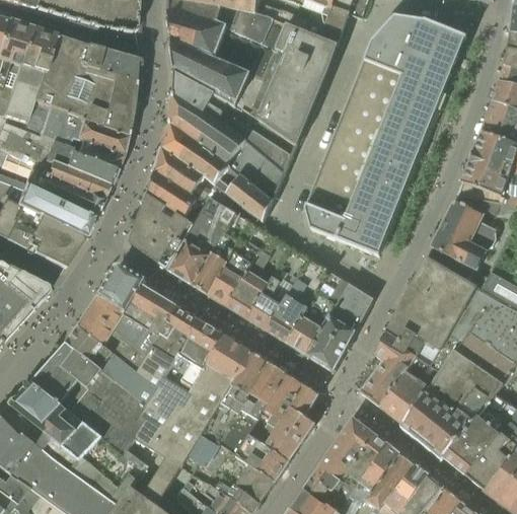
[(134,31),(136,0),(34,0),(32,5),(103,26),(117,28),(117,29),(134,31)]
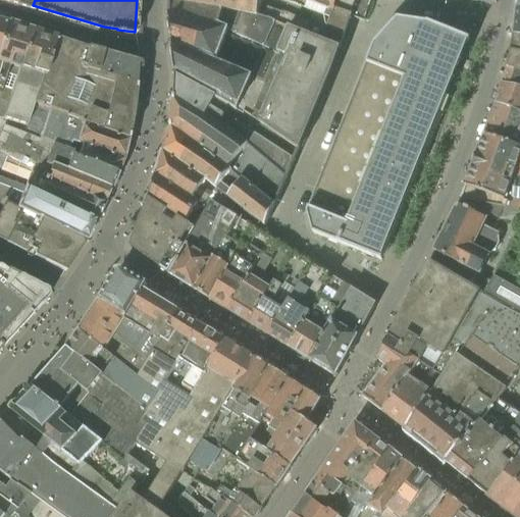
[(276,49),(288,23),(262,12),(214,5),(186,0),(169,0),(168,13),(217,21),(226,26),(214,58),(273,83),(286,53),(276,49)]
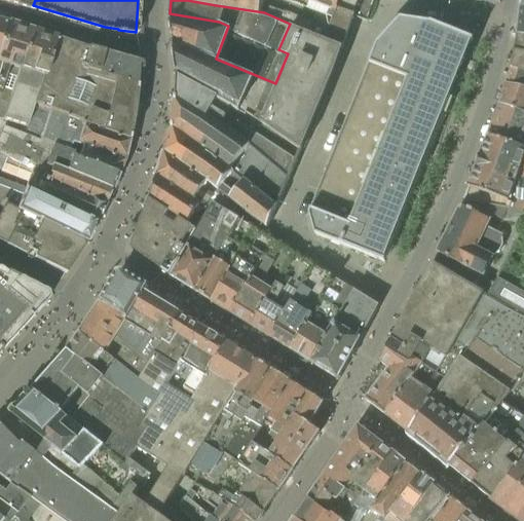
[(187,0),(216,5),(264,12),(290,24),(308,32),(308,31),(313,20),(285,7),(284,9),(268,3),(267,8),(260,6),(261,0),(187,0)]
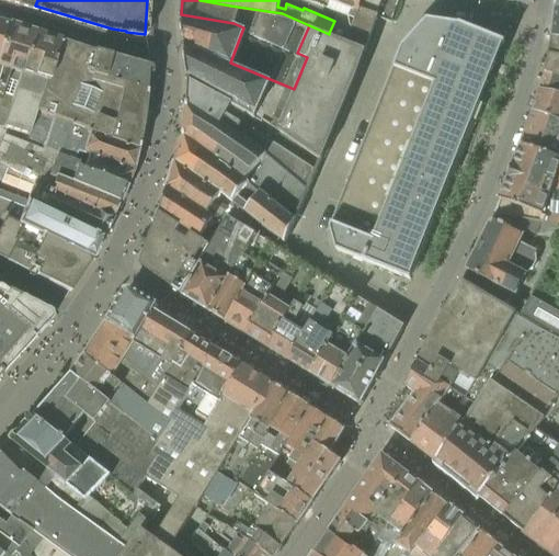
[(314,0),(355,18),(345,40),(344,42),(364,49),(377,13),(361,6),(362,0),(314,0)]
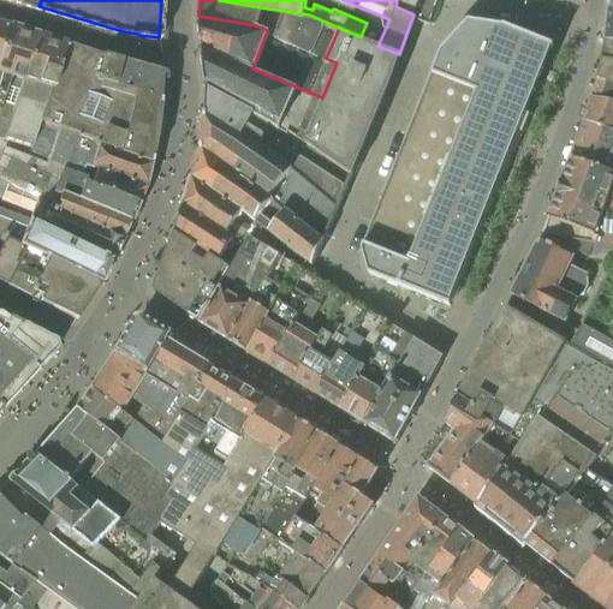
[(397,0),(396,6),(414,15),(428,21),(434,0),(397,0)]
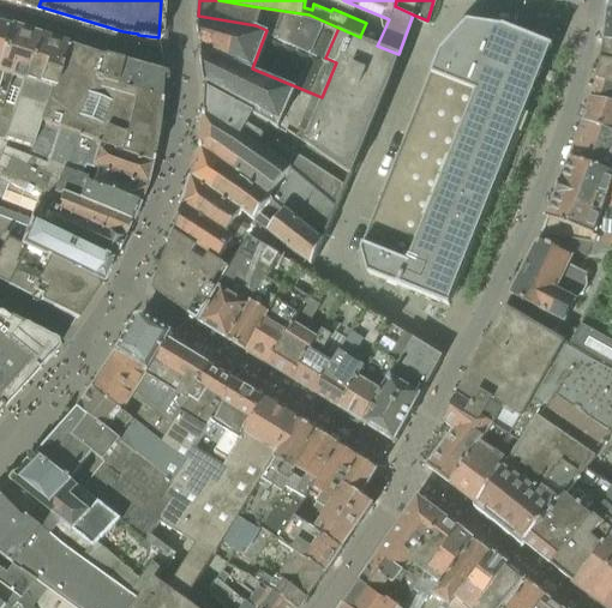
[(607,0),(603,34),(603,32),(601,36),(603,36),(611,37),(611,0),(607,0)]
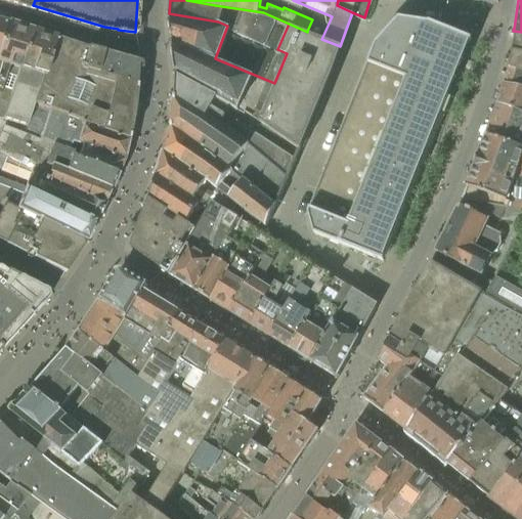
[(169,13),(172,40),(215,58),(227,26),(218,22),(169,13)]
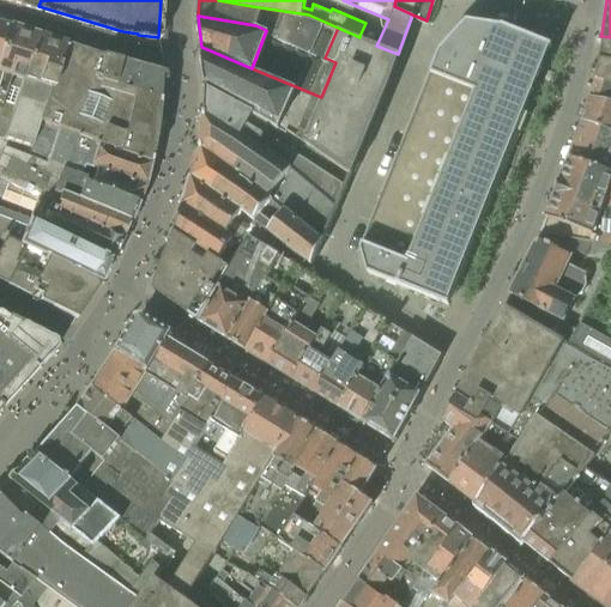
[(410,286),(447,301),(448,298),(447,298),(459,268),(472,234),(498,169),(507,147),(510,137),(515,126),(549,43),(550,44),(551,42),(546,40),(548,36),(550,31),(534,25),(502,20),(502,22),(501,23),(495,22),(466,18),(457,29),(439,48),(379,196),(362,240),(360,244),(361,247),(367,268),(371,271),(376,272),(386,275),(391,278),(395,280),(400,283),(405,284),(410,286)]
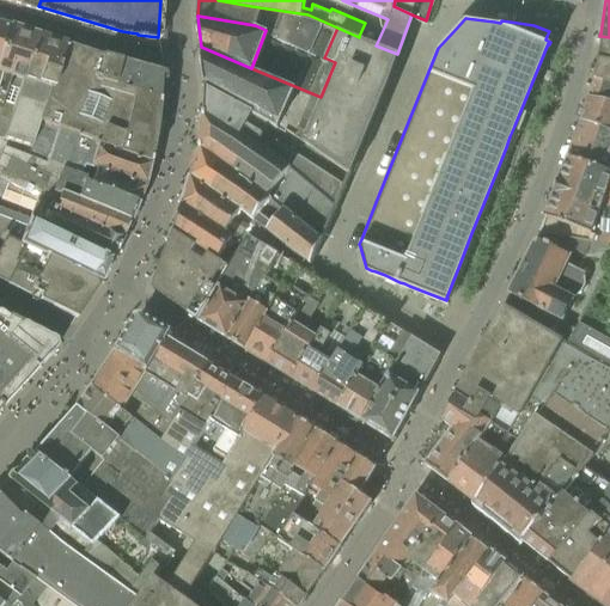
[(0,133),(0,134),(34,31),(7,22),(0,46),(0,133)]
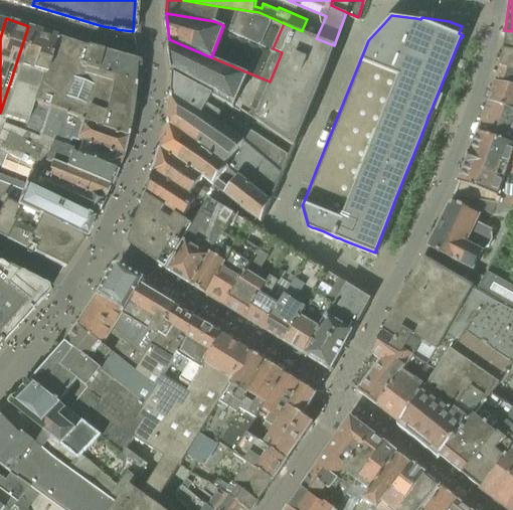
[(324,71),(325,66),(327,66),(334,45),(316,38),(317,36),(302,30),(302,31),(284,23),(273,48),(282,52),(270,81),(254,116),(262,120),(294,142),(312,100),(324,71)]
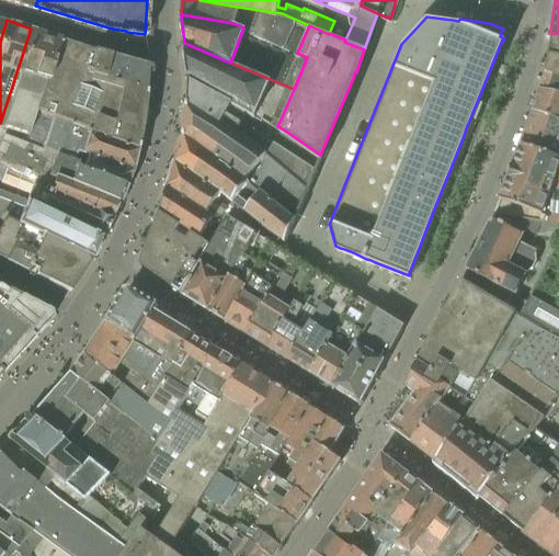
[(0,123),(18,128),(21,129),(21,131),(24,133),(33,108),(57,36),(31,29),(0,123)]
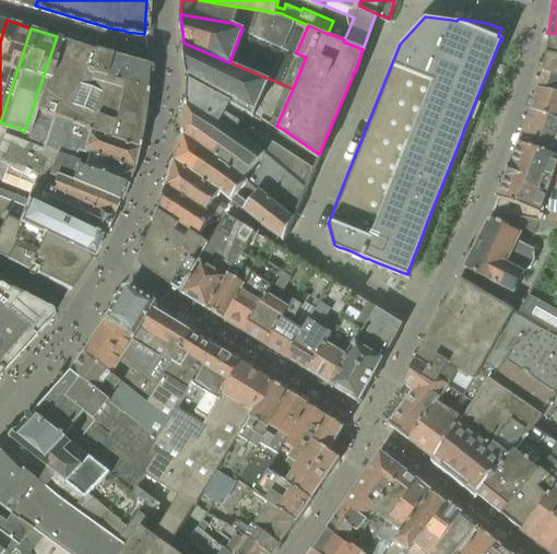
[(556,34),(548,33),(545,50),(556,50),(556,34)]
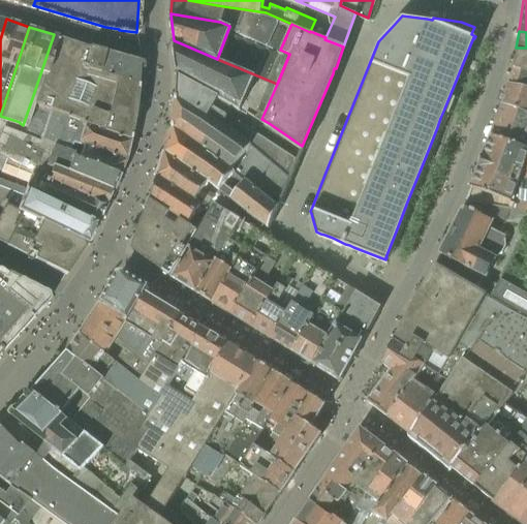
[(79,65),(86,44),(54,34),(31,101),(127,137),(132,111),(135,83),(79,65)]
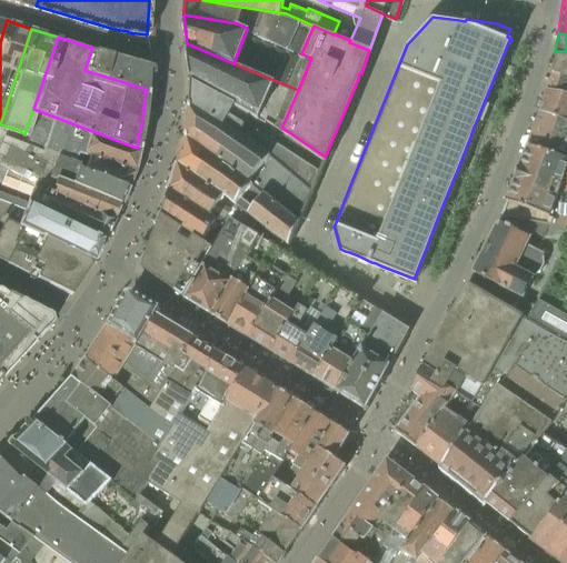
[(190,77),(279,126),(281,128),(298,90),(234,63),(187,43),(188,63),(190,77)]
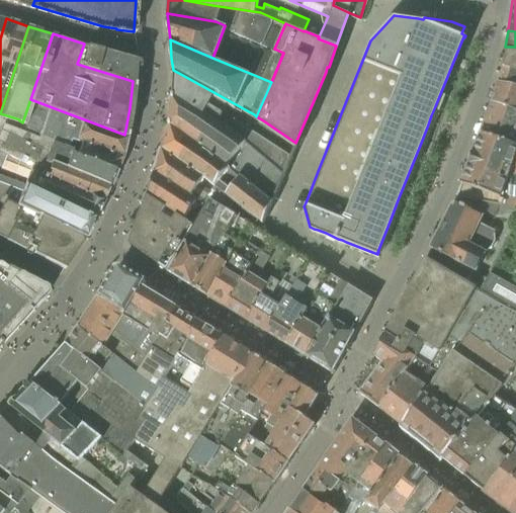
[(133,81),(134,58),(84,44),(77,64),(133,81)]
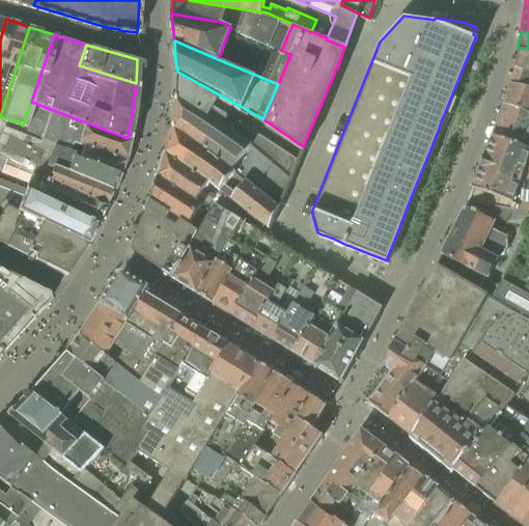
[(528,67),(528,48),(518,48),(514,65),(528,67)]
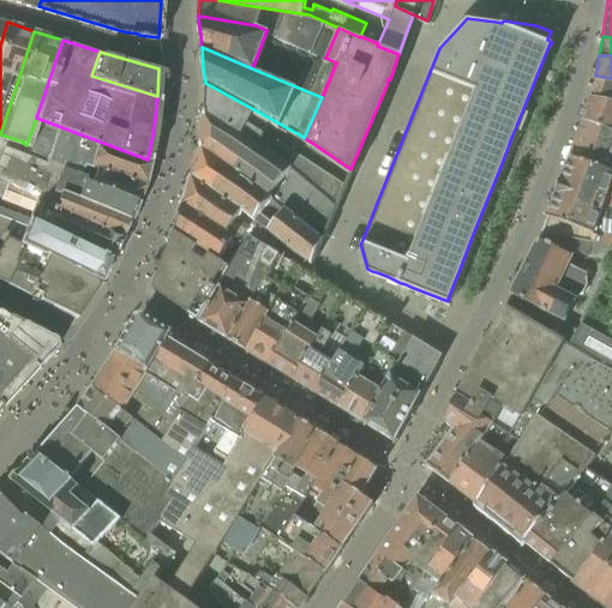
[(611,78),(595,76),(589,94),(611,97),(611,78)]
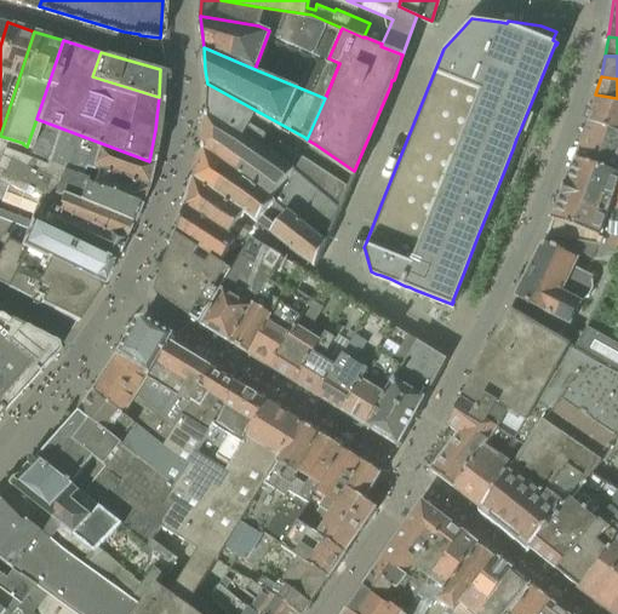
[(322,193),(338,208),(354,171),(304,137),(207,84),(207,87),(206,114),(268,150),(296,170),(301,173),(322,193)]
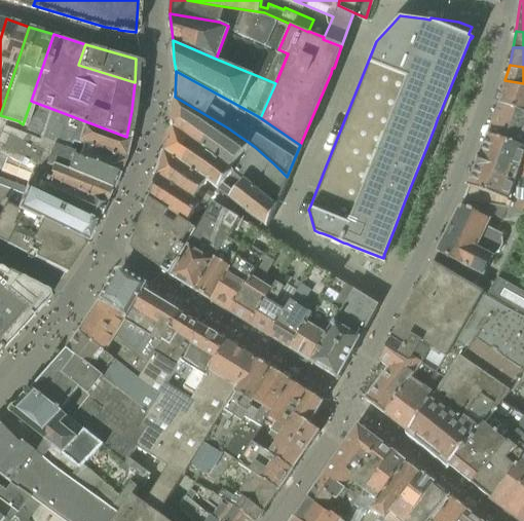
[(523,109),(523,83),(504,80),(498,99),(523,109)]
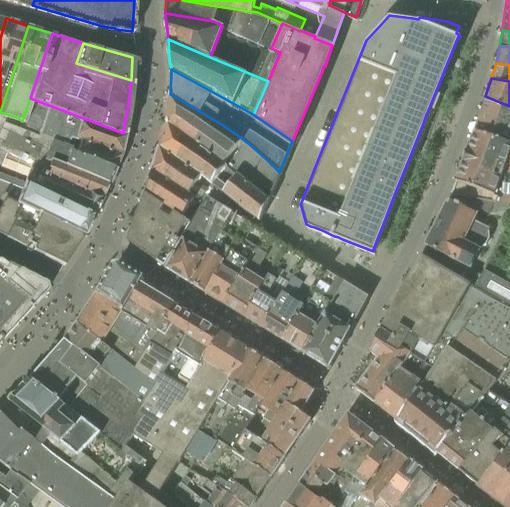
[(248,180),(268,198),(279,172),(266,159),(248,143),(244,140),(221,124),(170,94),(167,120),(189,135),(205,146),(224,160),(248,180)]
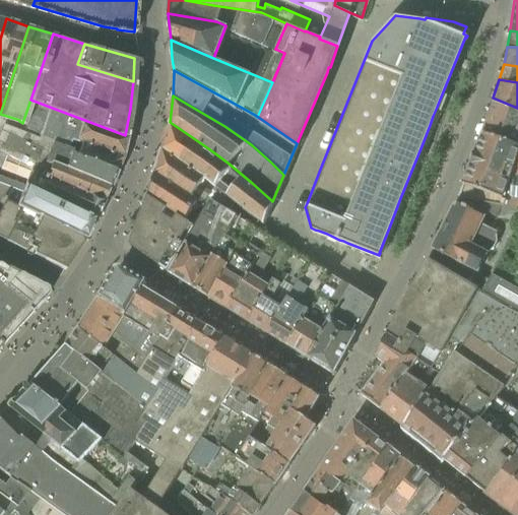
[(517,121),(517,108),(493,98),(489,111),(517,121)]
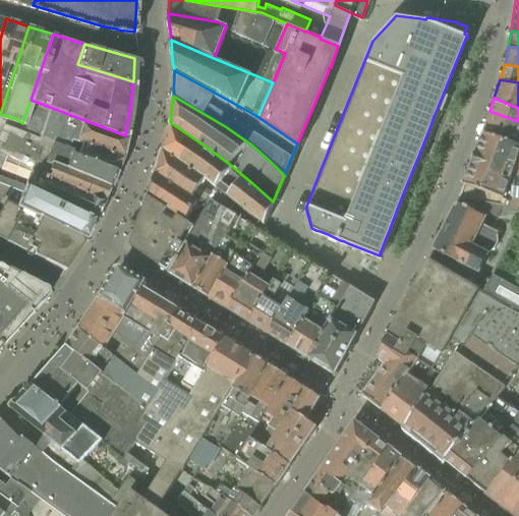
[(120,156),(125,135),(31,100),(22,123),(19,121),(17,126),(17,128),(66,148),(68,142),(78,145),(79,141),(120,156)]
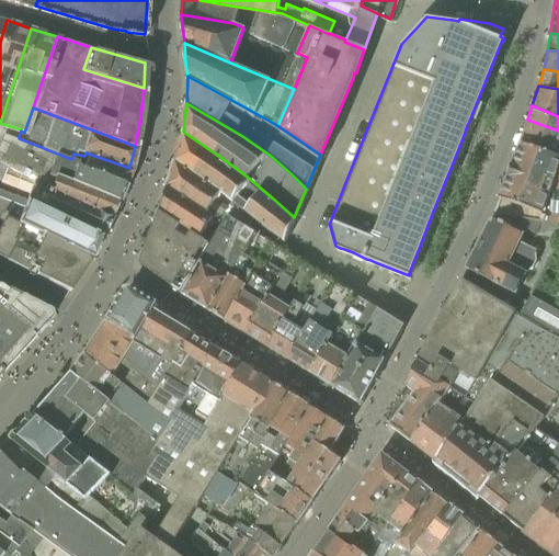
[(520,142),(552,155),(558,133),(558,131),(527,120),(520,142)]
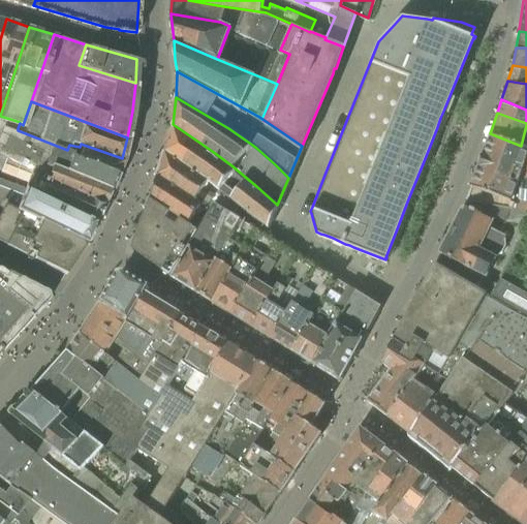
[(64,171),(71,151),(67,150),(18,130),(18,128),(2,123),(0,126),(0,152),(39,173),(41,167),(61,176),(63,170),(64,171)]
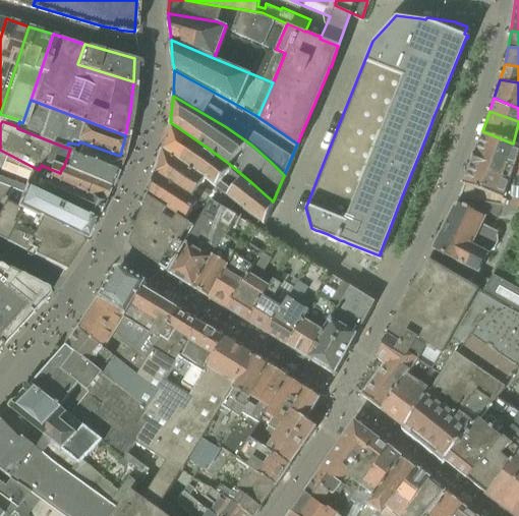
[(205,176),(264,221),(272,204),(273,202),(252,183),(228,163),(209,149),(192,137),(170,122),(170,124),(163,148),(203,173),(206,175),(205,176)]
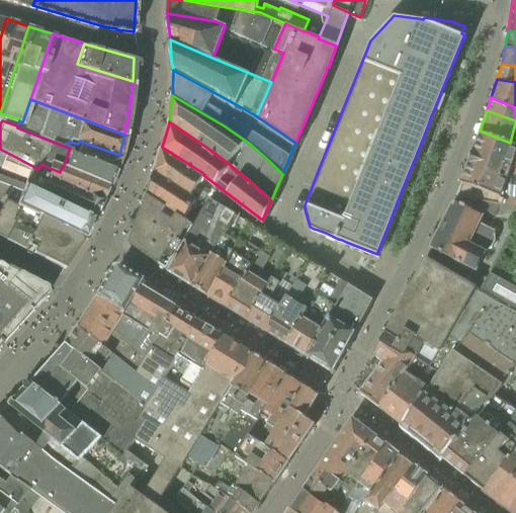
[(479,131),(459,181),(499,194),(510,163),(515,145),(515,144),(510,143),(480,131),(479,131)]
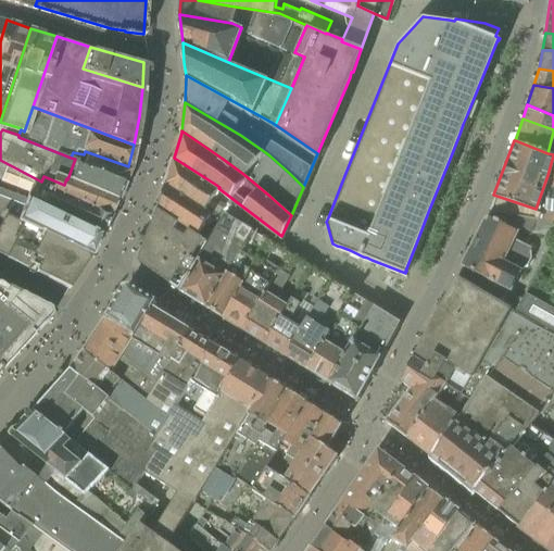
[(79,165),(122,182),(123,182),(123,180),(128,166),(85,151),(84,154),(73,152),(71,158),(75,159),(80,162),(79,165)]
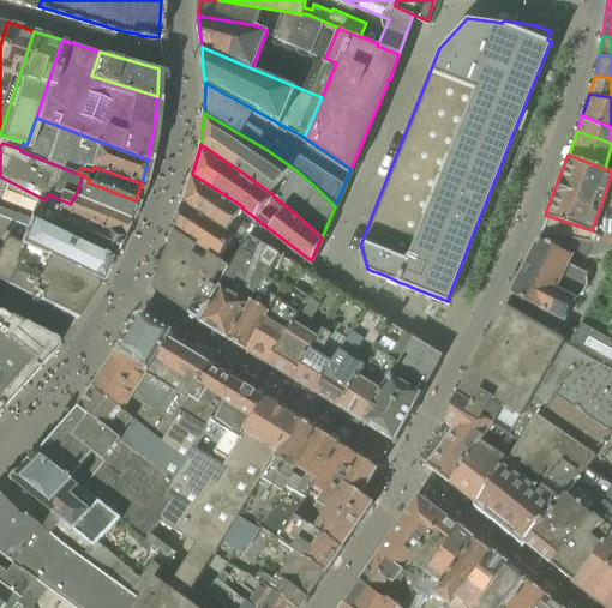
[(183,202),(226,229),(241,208),(243,206),(239,204),(192,174),(183,202)]
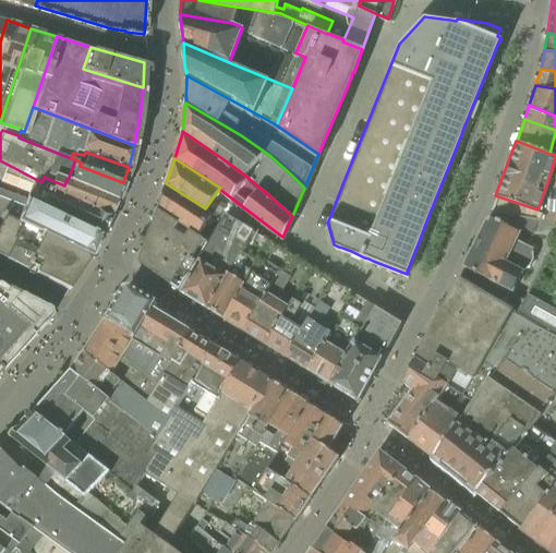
[(116,199),(122,182),(80,166),(81,163),(75,159),(68,180),(116,199)]
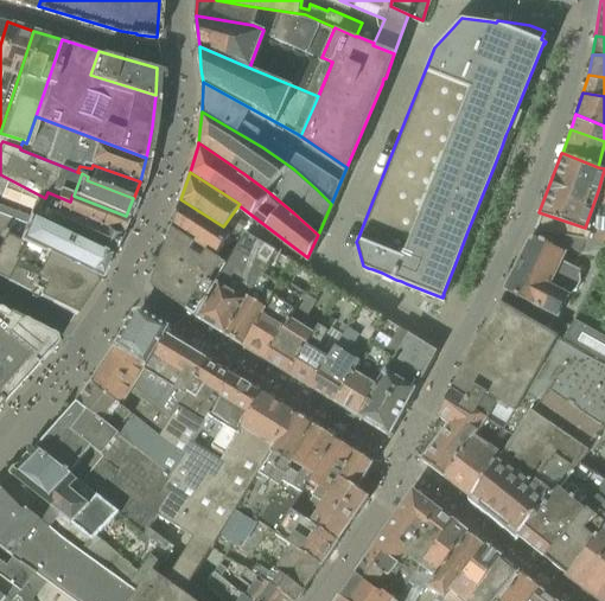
[(0,205),(108,254),(119,232),(50,206),(49,206),(51,202),(45,198),(0,174),(0,205)]
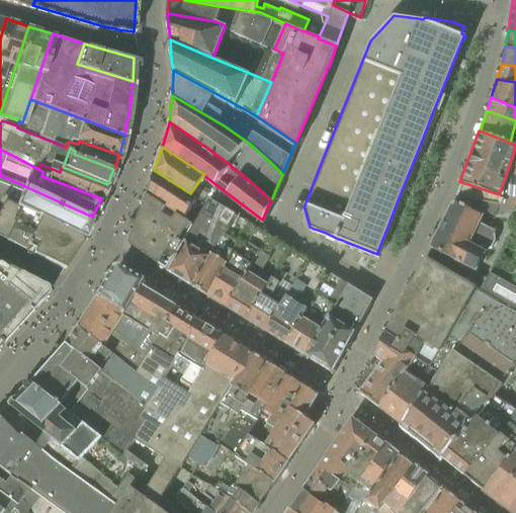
[(515,164),(510,163),(499,194),(498,202),(515,204),(515,164)]
